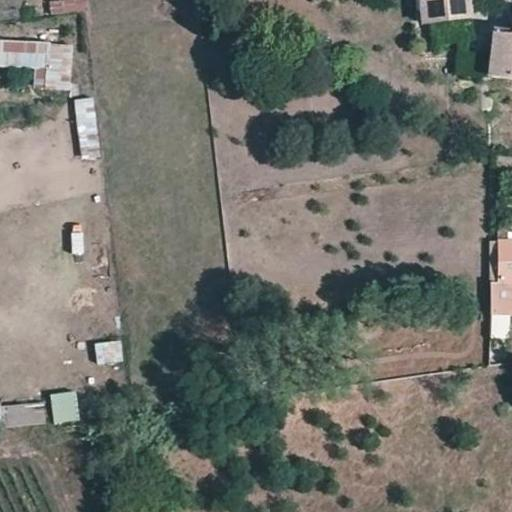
[(68,0),(51,2),(52,16),(86,13),(84,0),(68,0)]
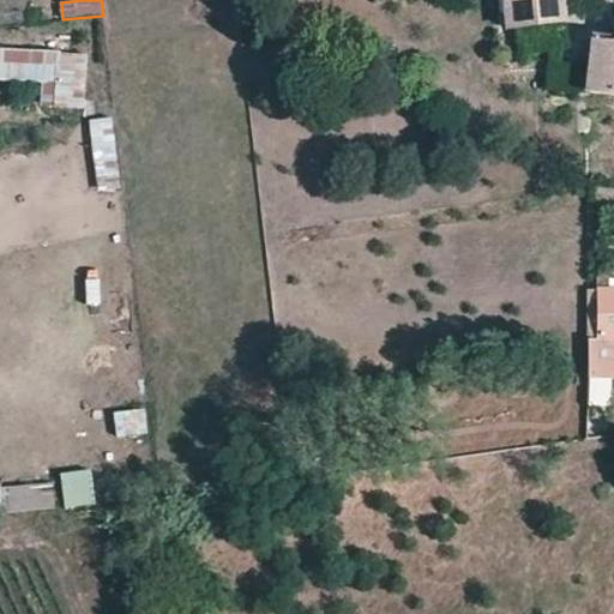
[(509,23),(510,29),(566,23),(563,0),(506,0),(507,11),(509,23)]
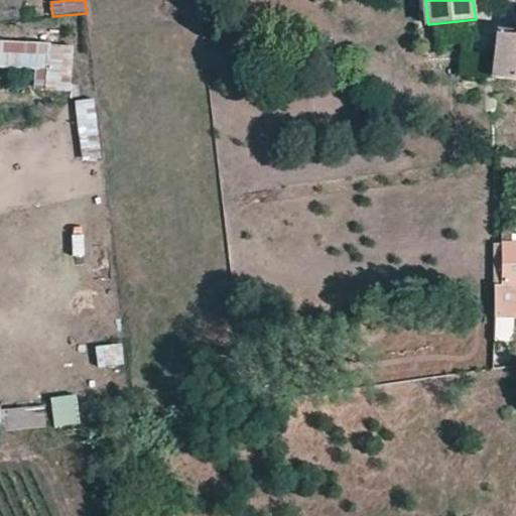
[(515,34),(498,33),(494,71),(494,78),(515,80),(515,34)]
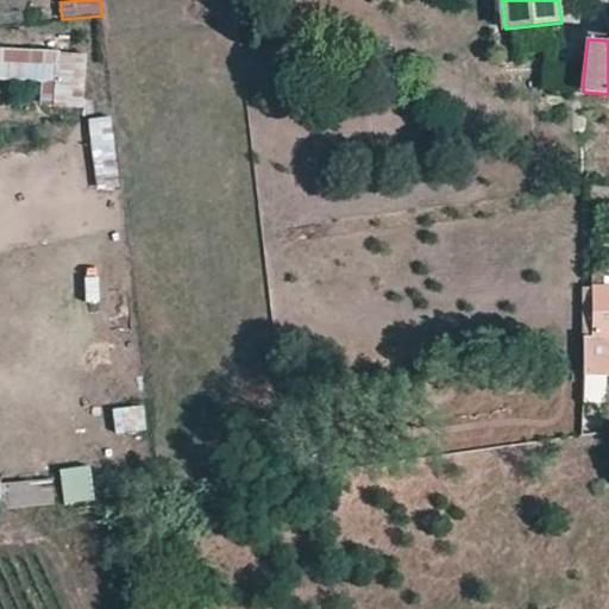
[(0,81),(42,80),(42,107),(87,106),(86,49),(0,51),(0,81)]
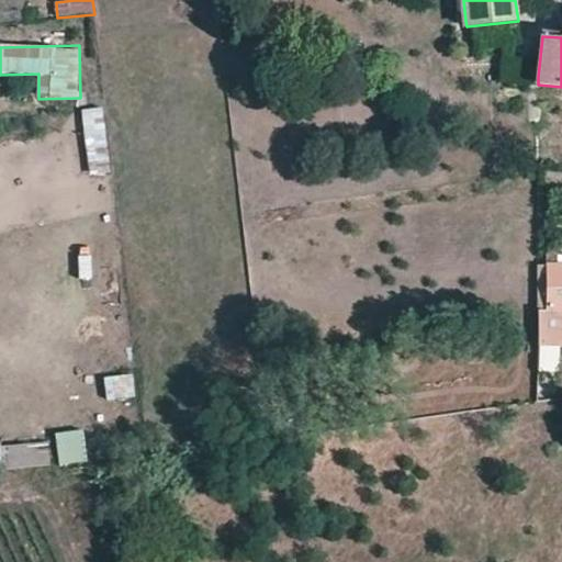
[(103,108),(82,110),(90,177),(111,173),(103,108)]
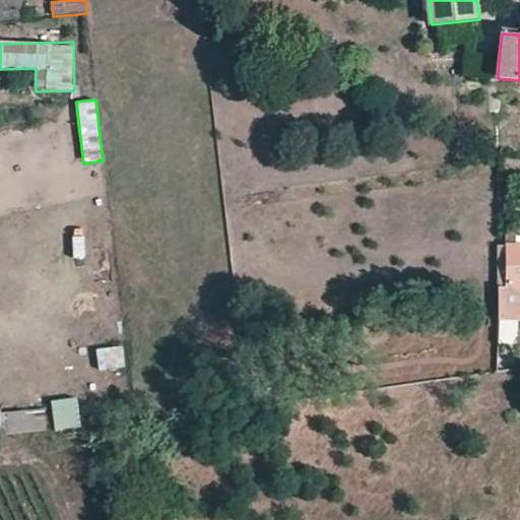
[(519,101),(503,100),(499,133),(519,135),(519,101)]
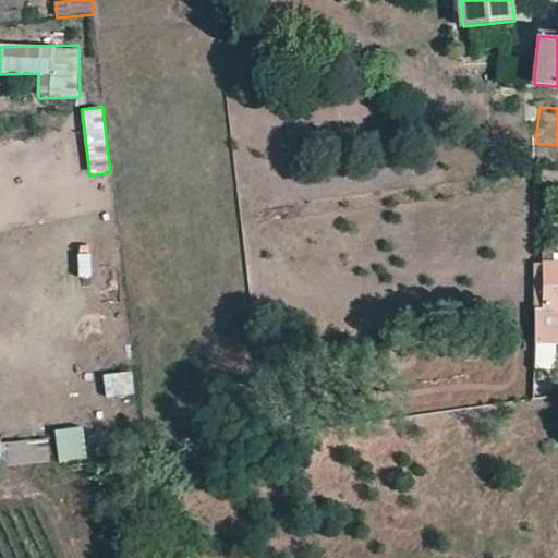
[(557,265),(546,265),(546,308),(535,310),(535,346),(548,346),(557,346),(557,265)]
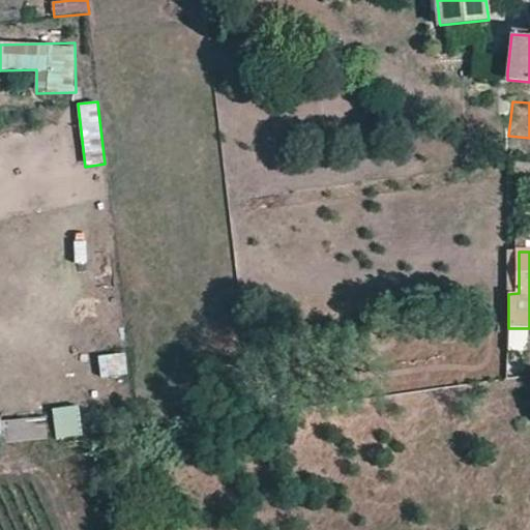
[(521,328),(508,328),(507,352),(520,352),(521,328)]
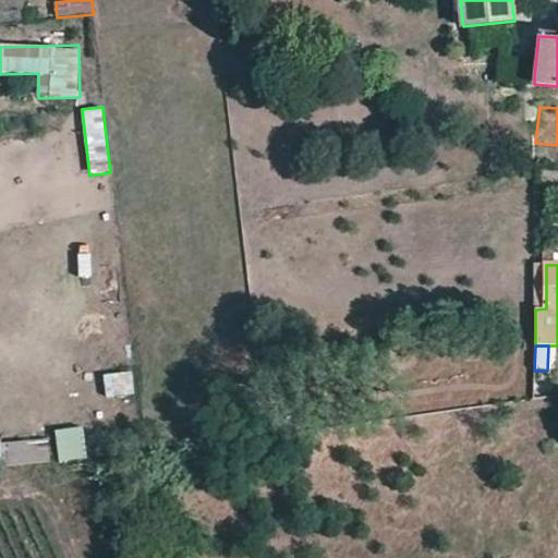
[(102,375),(106,398),(136,395),(133,372),(102,375)]
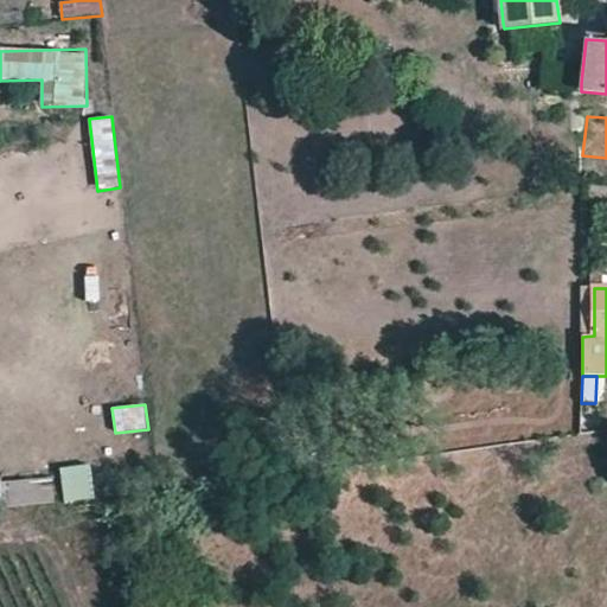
[(59,470),(65,505),(96,500),(90,465),(59,470)]
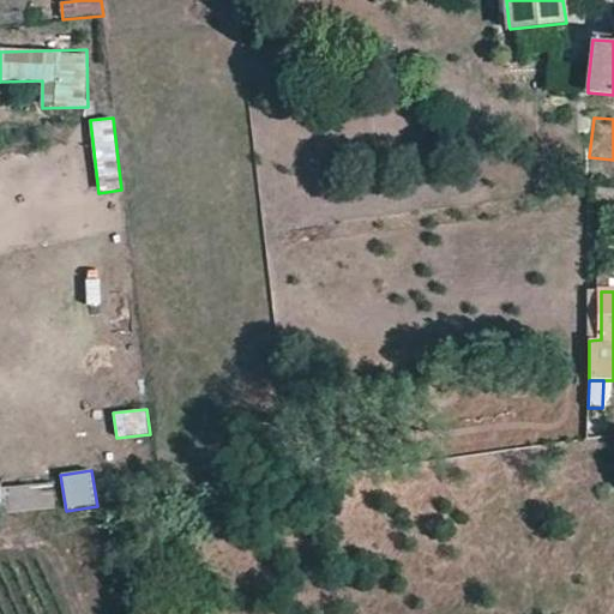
[(0,512),(54,513),(54,487),(0,486),(0,512)]
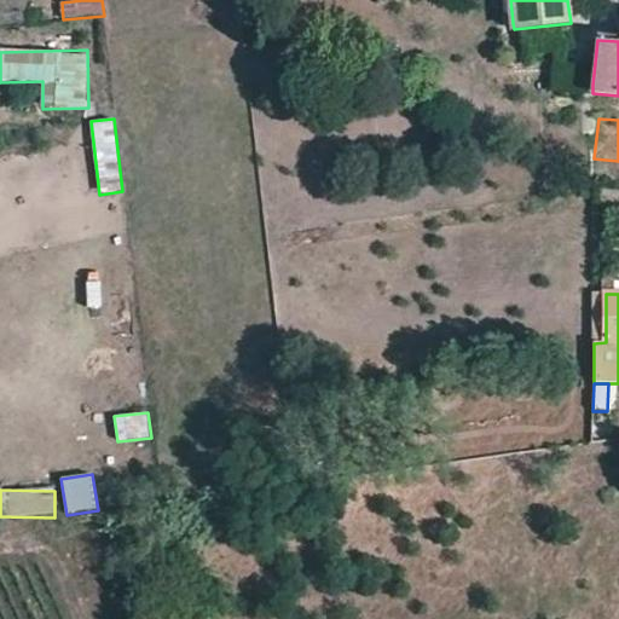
All buildings are outlined.
